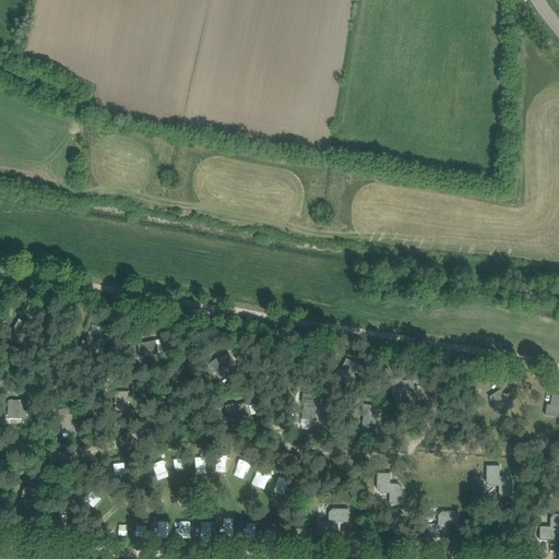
[(9,339),(21,344),(28,328),(31,324),(30,322),(25,320),(23,321),(21,324),(18,322),(9,339)]
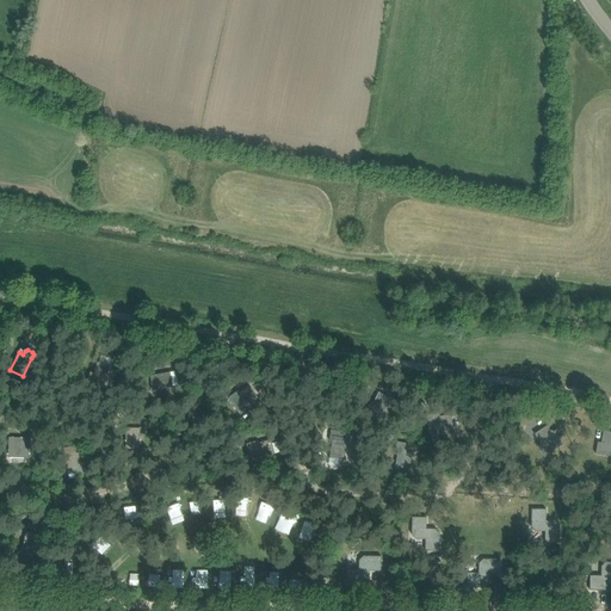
[(111,366),(97,362),(91,381),(105,386),(111,366)]
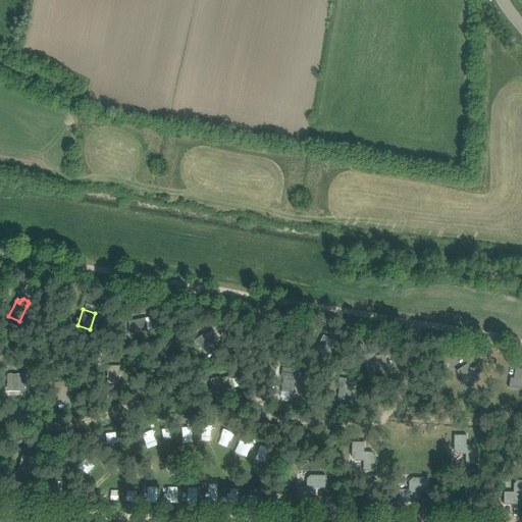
[(147,330),(145,318),(127,321),(131,333),(147,330)]
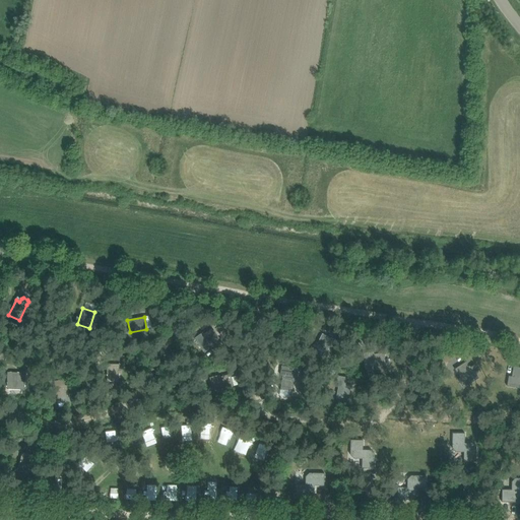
[(203,332),(194,339),(204,352),(209,348),(208,346),(220,338),(212,328),(204,334),(203,332)]
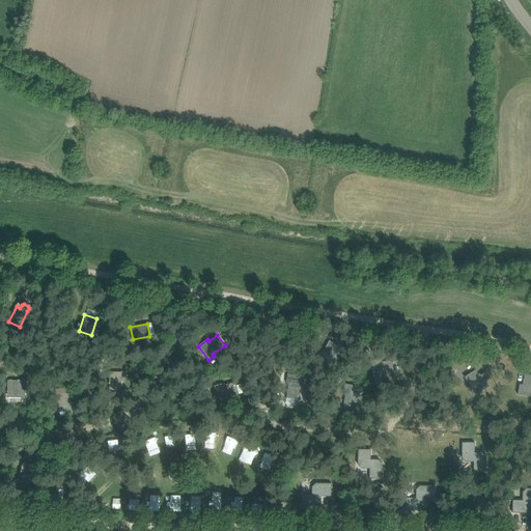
[(323,348),(317,359),(333,366),(337,358),(335,357),(340,346),(329,341),(325,350),(323,348)]
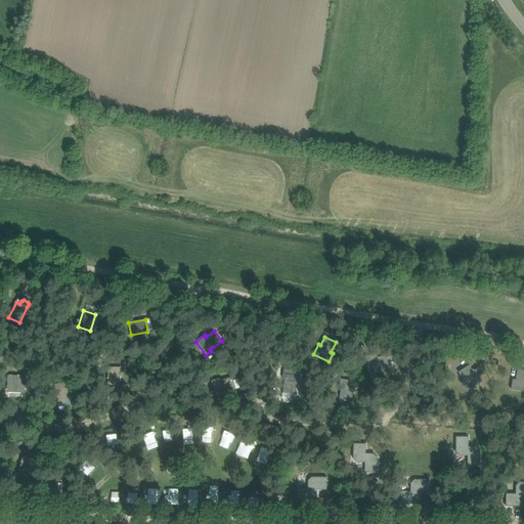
[(375,372),(375,369),(389,368),(387,355),(377,356),(377,354),(366,355),(367,373),(375,372)]
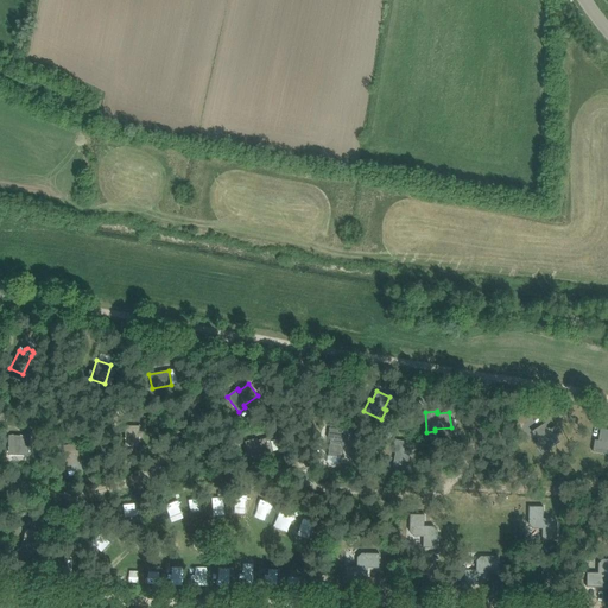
[(536,443),(543,454),(559,442),(555,435),(553,436),(545,423),(532,431),(539,441),(536,443)]
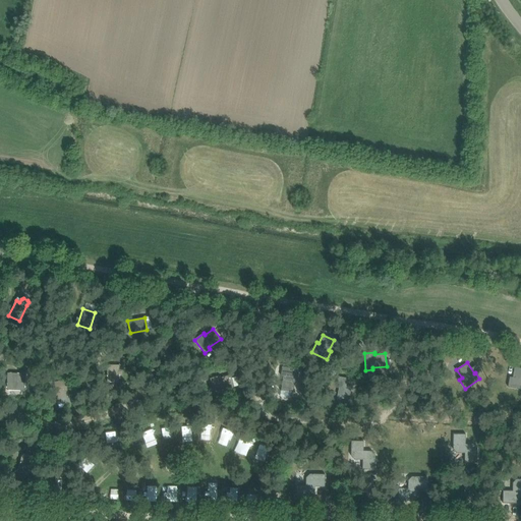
[(107,364),(107,382),(120,382),(120,371),(124,371),(124,363),(119,363),(119,364),(107,364)]
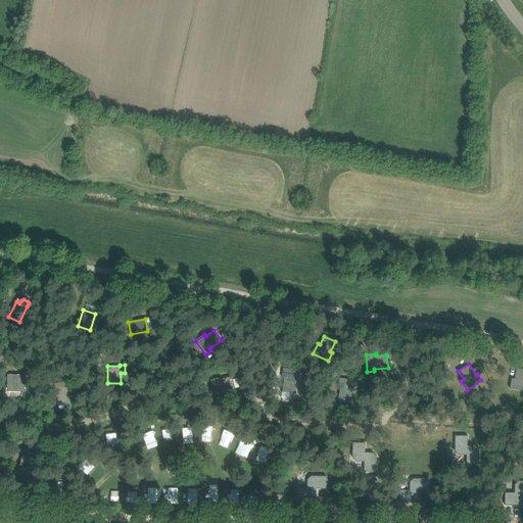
[(511,378),(510,388),(522,390),(522,369),(516,369),(515,379),(511,378)]
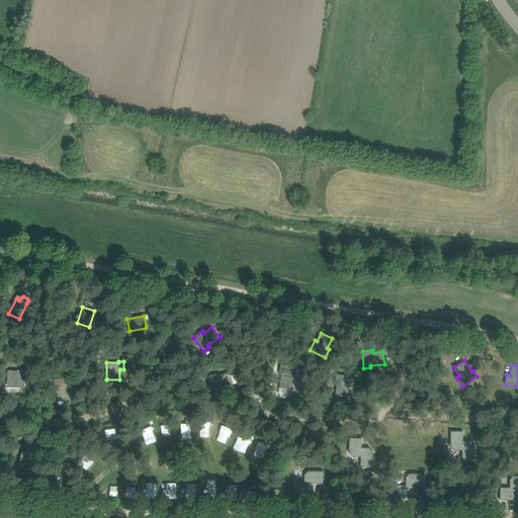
[(295,379),(297,369),(280,366),(279,375),(281,375),(279,387),(291,390),(293,379),(295,379)]
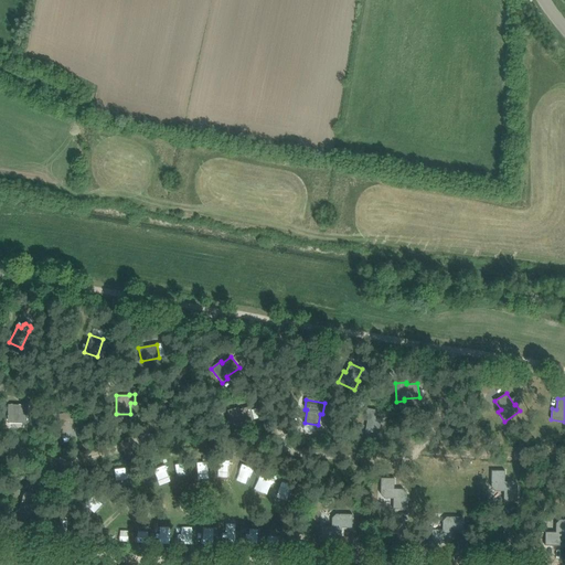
[(8,404),(8,423),(13,423),(27,424),(28,405),(8,404)]
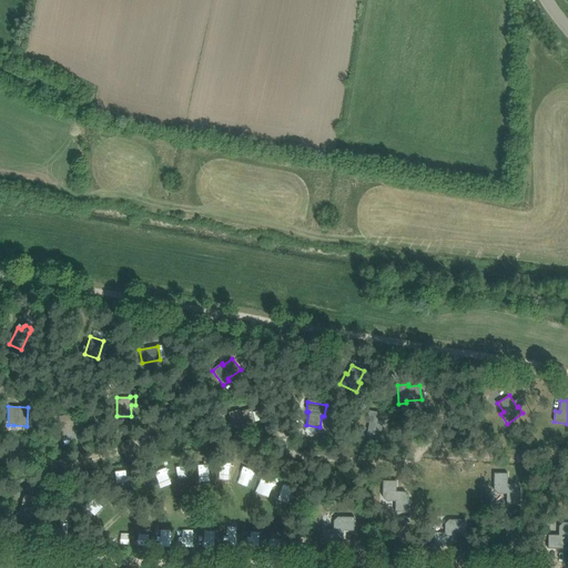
[(241,409),(229,413),(234,430),(242,428),(241,426),(255,422),(251,408),(241,412),(241,409)]
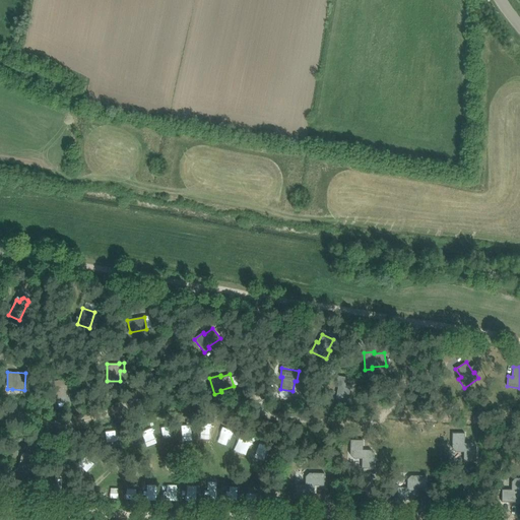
[(352,389),(354,379),(338,375),(336,383),(339,383),(336,396),(348,398),(350,389),(352,389)]
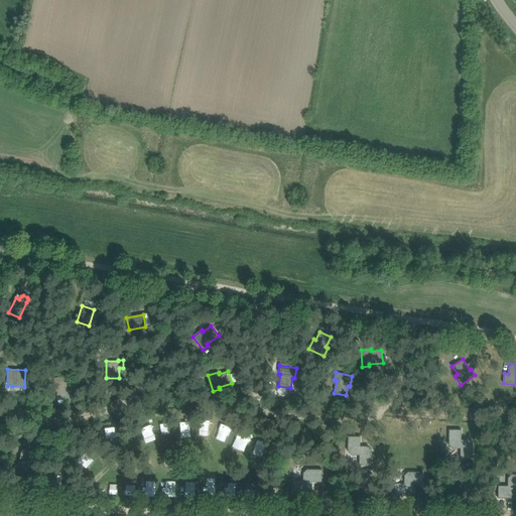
[(67,382),(54,384),(56,400),(70,398),(67,382)]
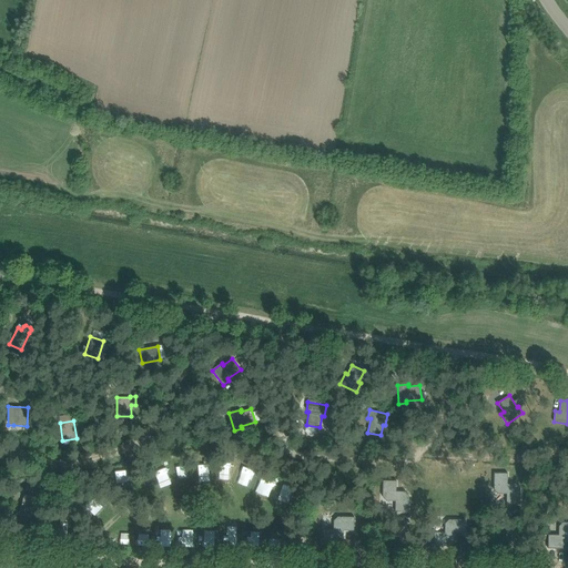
[(221,478),(222,460),(212,460),(212,477),(221,478)]
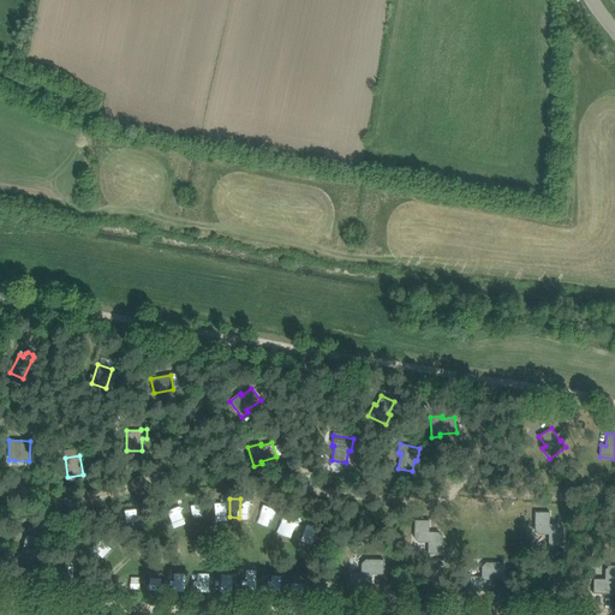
[(204,503),(206,521),(216,521),(216,503),(204,503)]
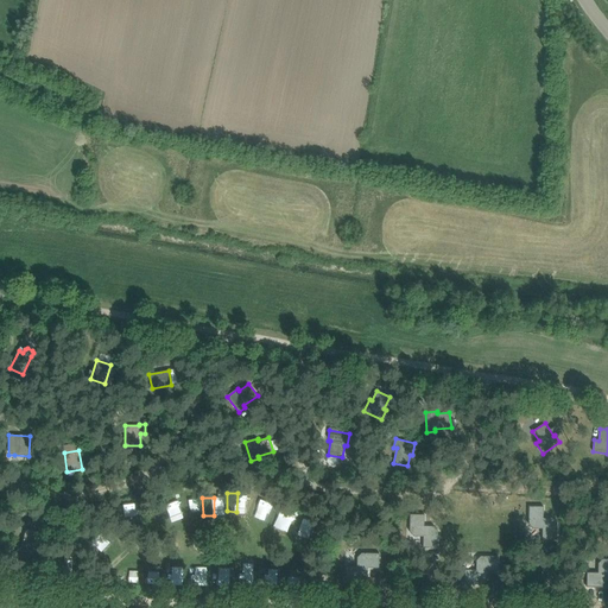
[(114,514),(127,512),(124,501),(112,504),(114,514)]
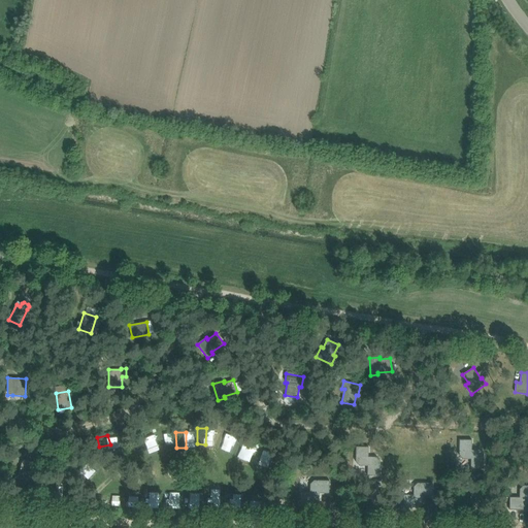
[(165,447),(165,435),(155,435),(156,448),(165,447)]
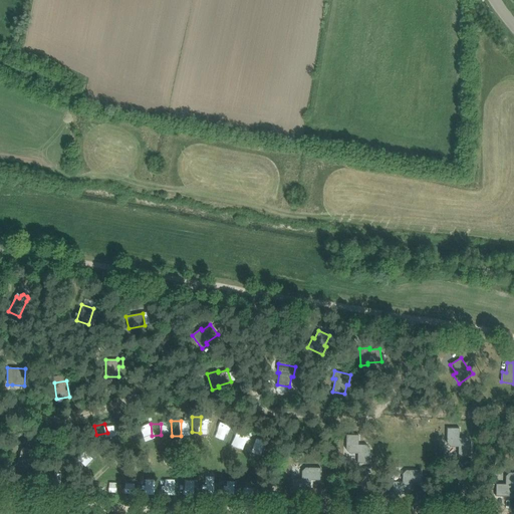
[(206,439),(216,442),(220,426),(210,424),(206,439)]
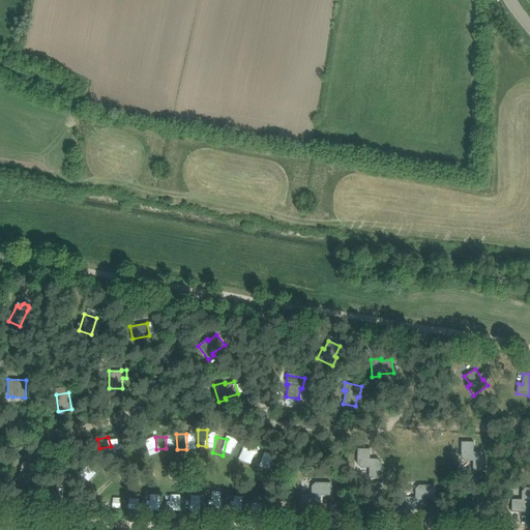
[(134,440),(136,452),(146,450),(144,438),(134,440)]
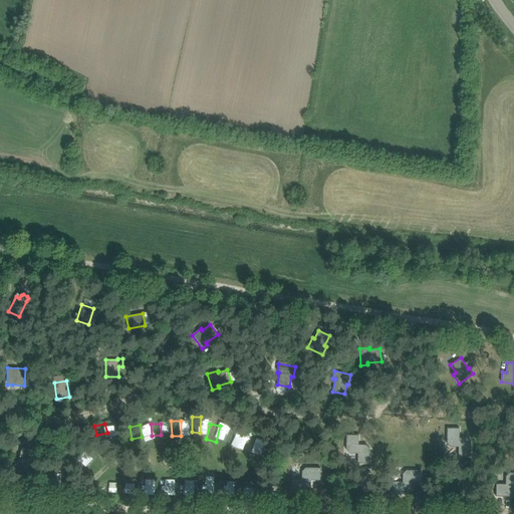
[(460,429),(447,428),(447,443),(451,447),(459,447),(458,457),(470,457),(471,442),(467,438),(459,438),(460,429)]
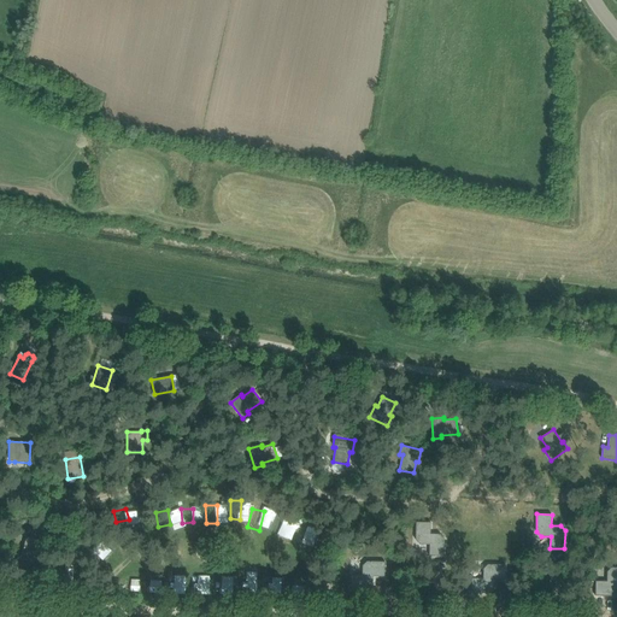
[(281,544),(288,524),(274,519),(268,539),(281,544)]
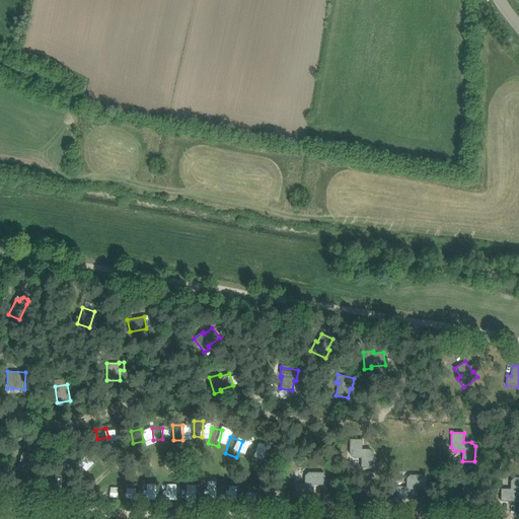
[(362,439),(350,439),(350,454),(353,457),(361,458),(361,467),(373,468),(373,453),(370,449),(362,449),(362,439)]
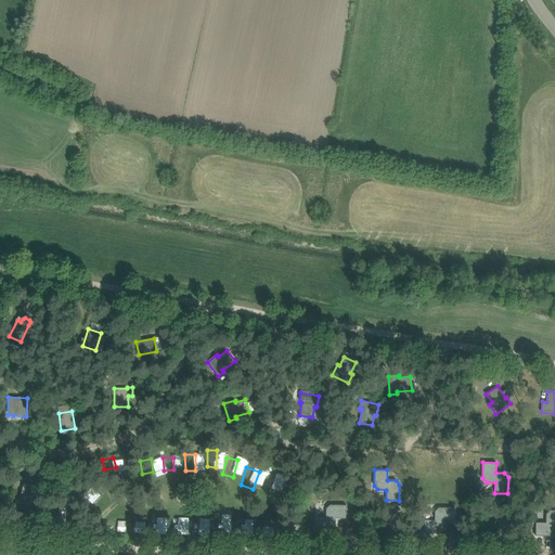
[(275,490),(276,477),(266,476),(263,488),(275,490)]
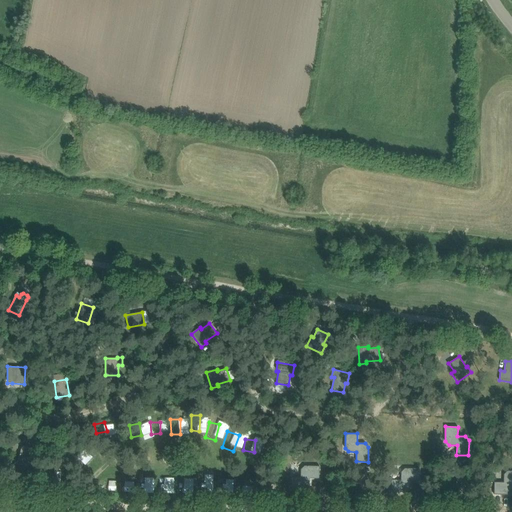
[(30,463),(32,453),(34,448),(22,446),(19,460),(30,463)]
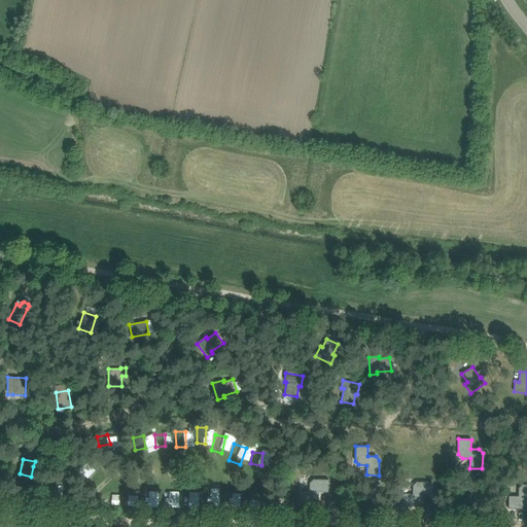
[(328,492),(328,480),(314,479),(310,483),(310,491),(300,491),(300,503),(314,503),(318,500),(319,492),(328,492)]
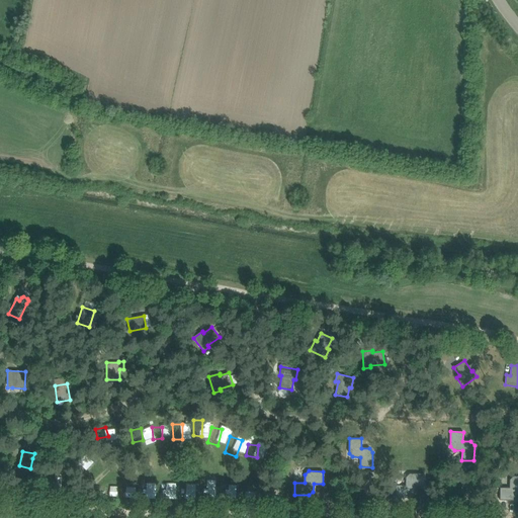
[(424,486),(425,473),(410,473),(406,477),(406,485),(396,485),(396,497),(411,498),(415,494),(415,486),(424,486)]
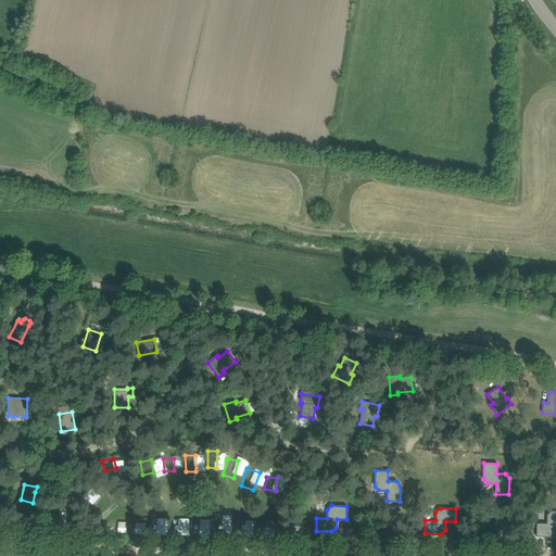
[(536,523),(536,536),(553,536),(555,533),(555,510),(552,510),(547,515),(547,523),(536,523)]
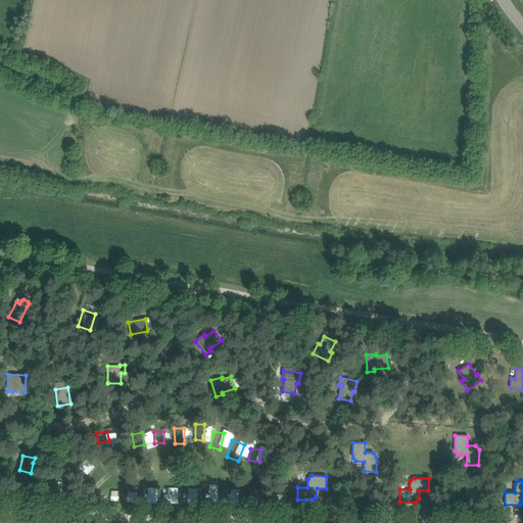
[(98,495),(107,497),(109,489),(100,486),(98,495)]
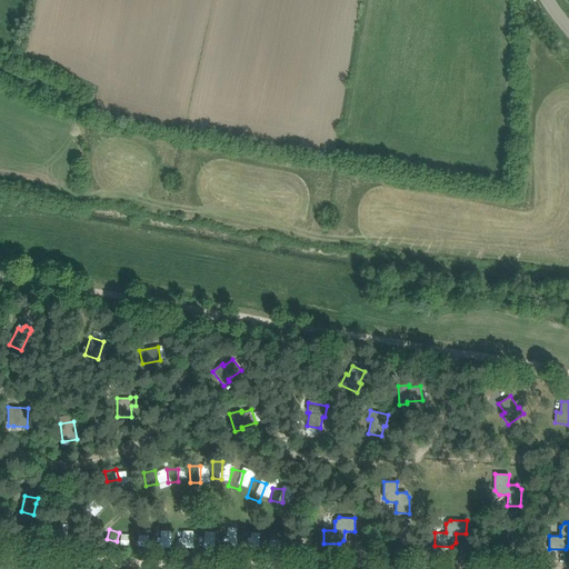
[(128,531),(128,548),(140,548),(140,531),(128,531)]
